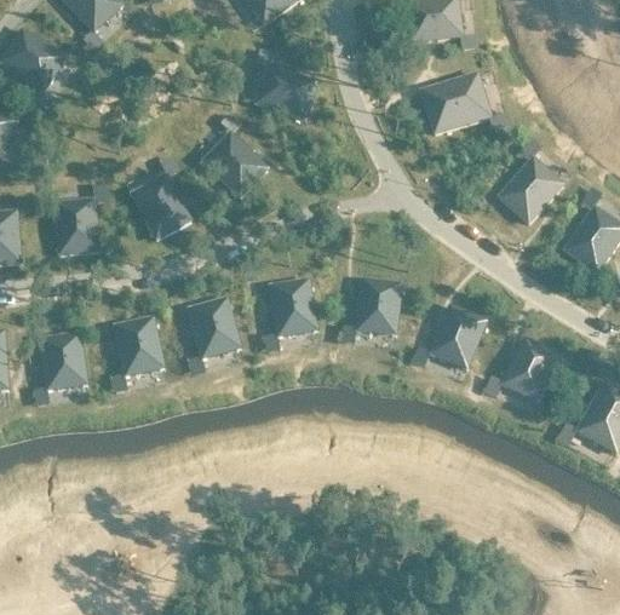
[(124,4),(120,0),(64,0),(95,30),(124,4)]
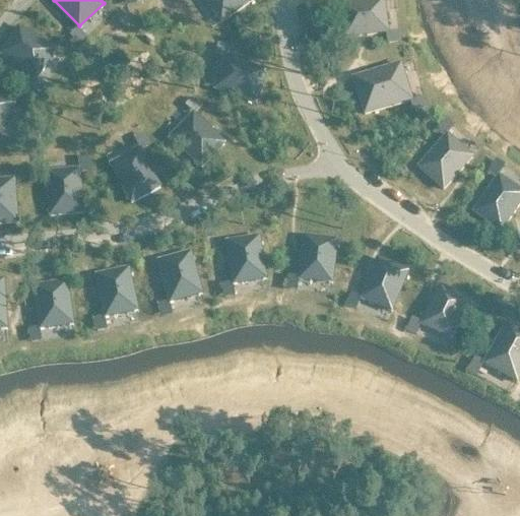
[(208,0),(221,19),(249,0),(208,0)]
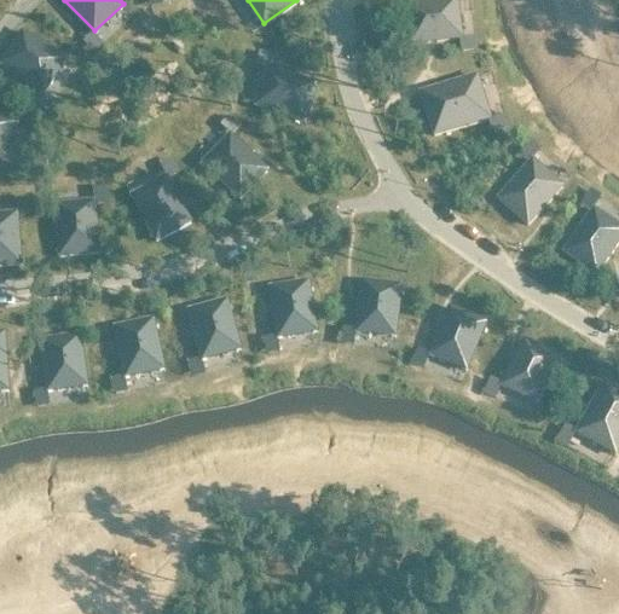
[(427,0),(406,3),(410,42),(462,35),(457,0),(427,0)]
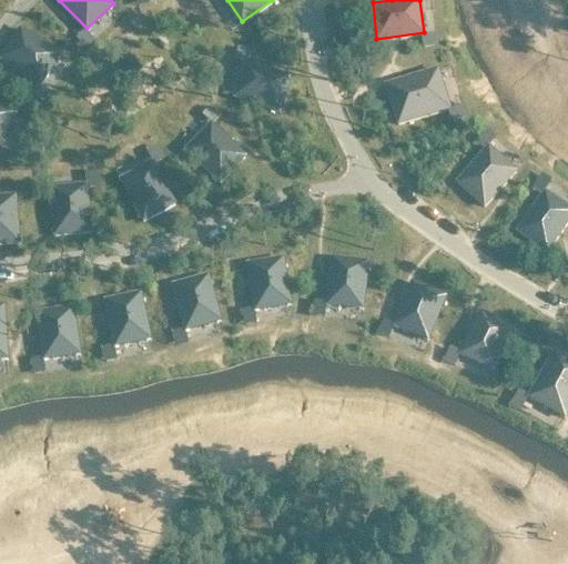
[(60,52),(20,26),(1,57),(40,82),(60,52)]
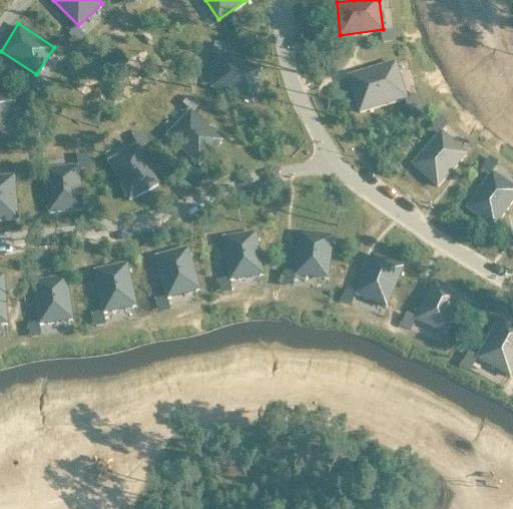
[(212,85),(252,99),(264,68),(222,54),(212,85)]
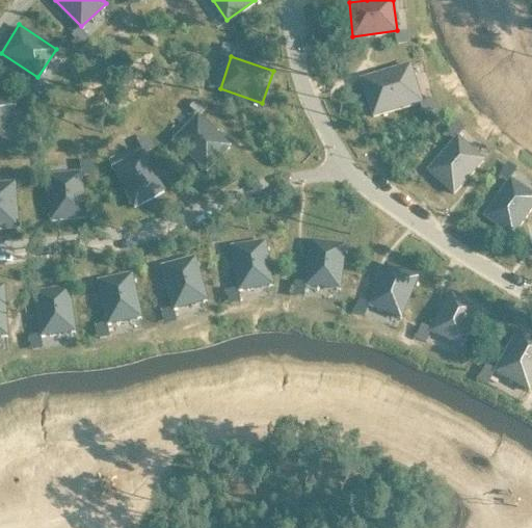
[(410,62),(362,77),(373,114),(422,100),(410,62)]
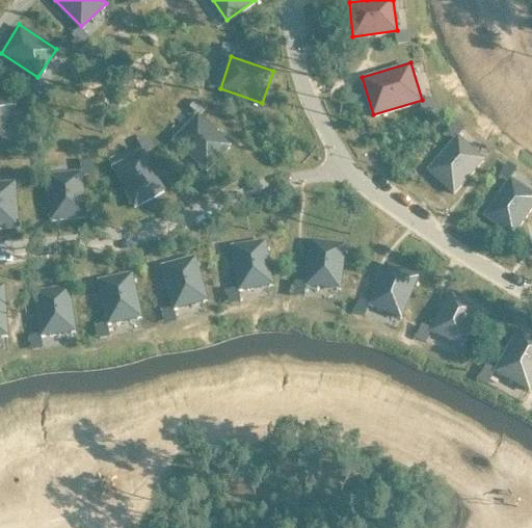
[(0,132),(16,103),(0,95),(0,132)]
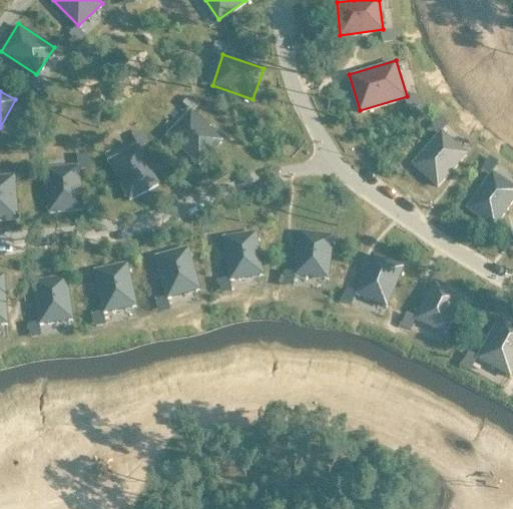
[(168,133),(199,162),(221,139),(191,109),(168,133)]
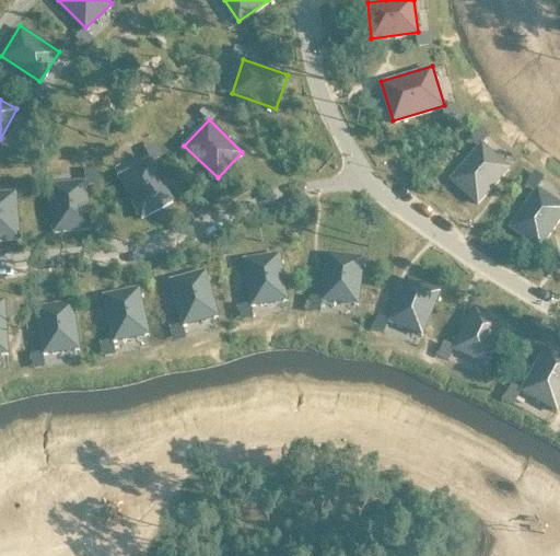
[(481,142),(451,177),(478,201),(509,166),(481,142)]
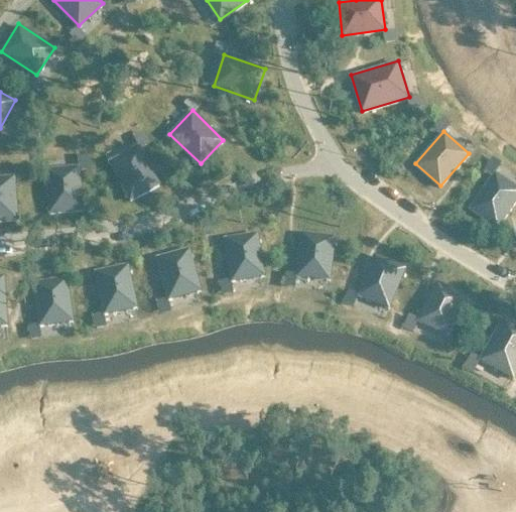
[(110,161),(130,199),(159,183),(139,145),(110,161)]
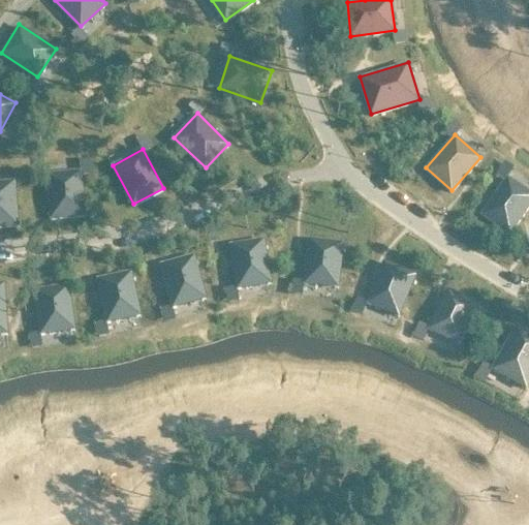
[(48,173),(51,217),(85,214),(81,171),(48,173)]
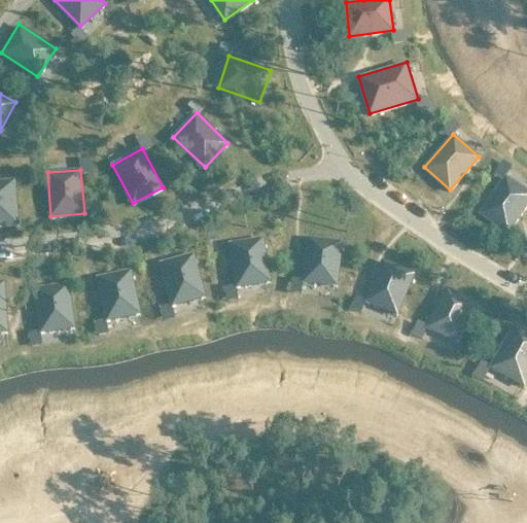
[(526,190),(505,176),(481,212),(507,231),(526,203),(526,190)]
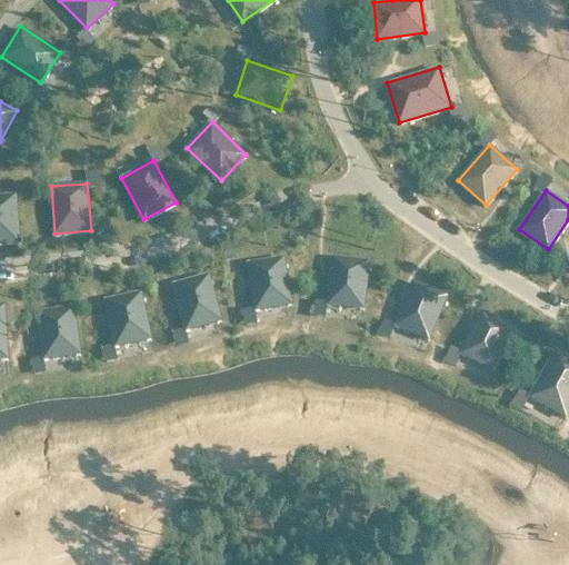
[(0,195),(0,243),(19,241),(16,195),(0,195)]
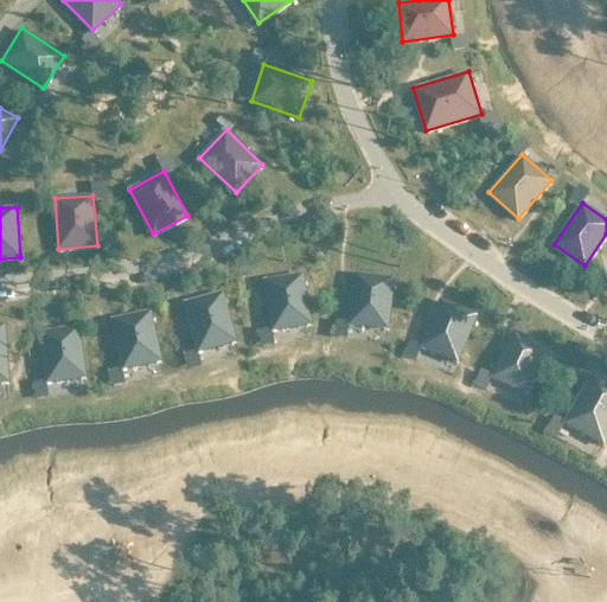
[(311,322),(302,273),(264,279),(273,328),(311,322)]
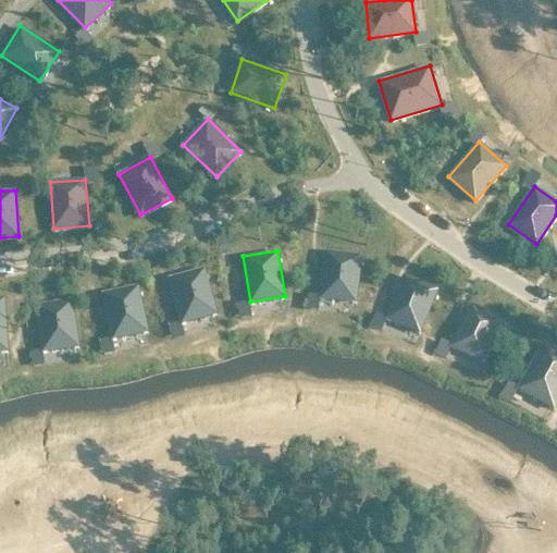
[(356,300),(361,254),(325,250),(321,296),(356,300)]
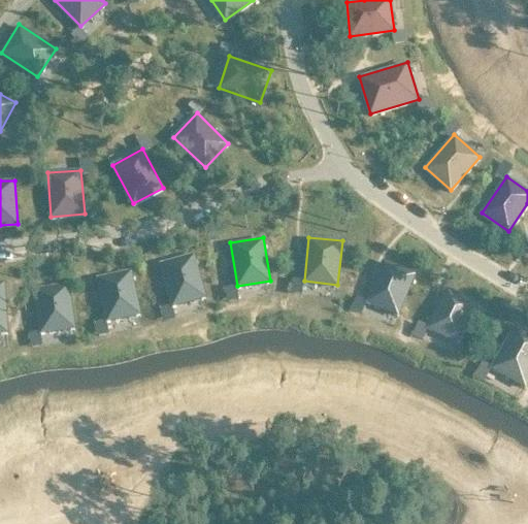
[(205,296),(194,254),(161,262),(172,304),(205,296)]
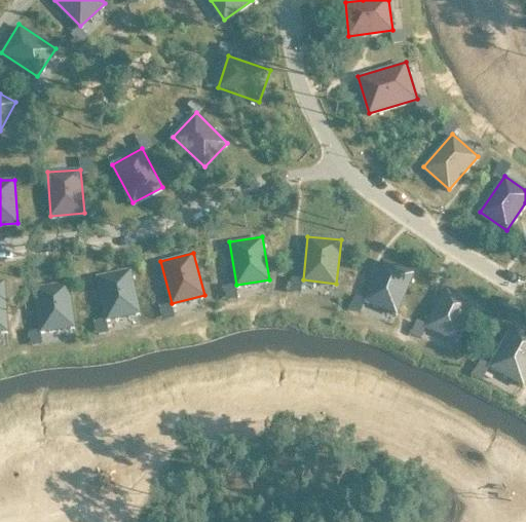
[(397,312),(413,271),(382,259),(366,299),(397,312)]
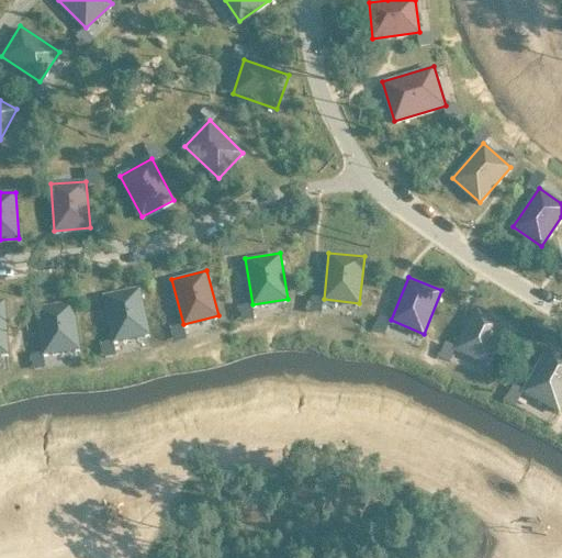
[(149,333),(139,287),(104,294),(113,341),(149,333)]
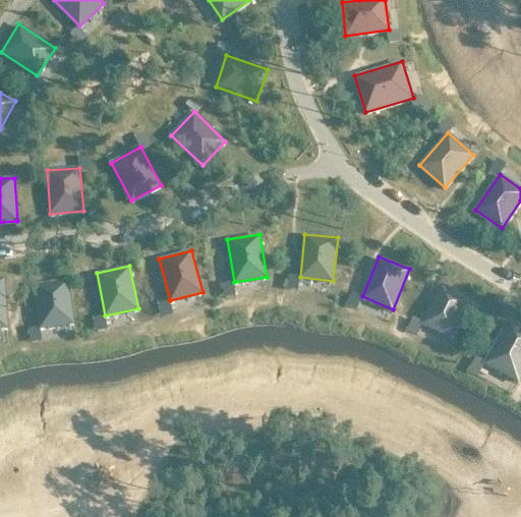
[(73,323),(67,280),(35,284),(40,327),(73,323)]
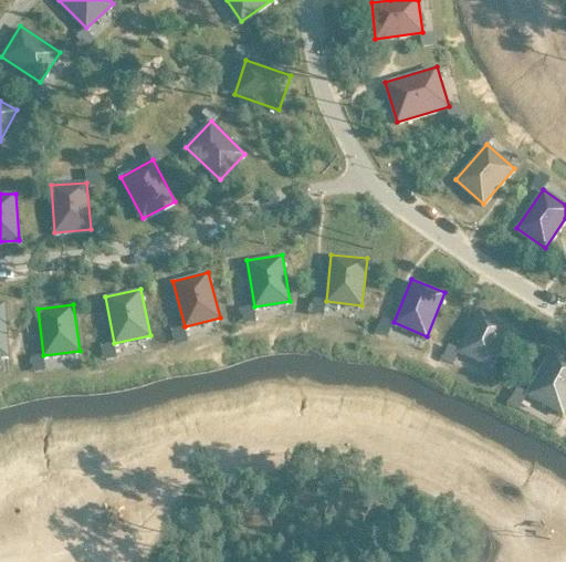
[(492,366),(512,324),(480,308),(459,351),(492,366)]
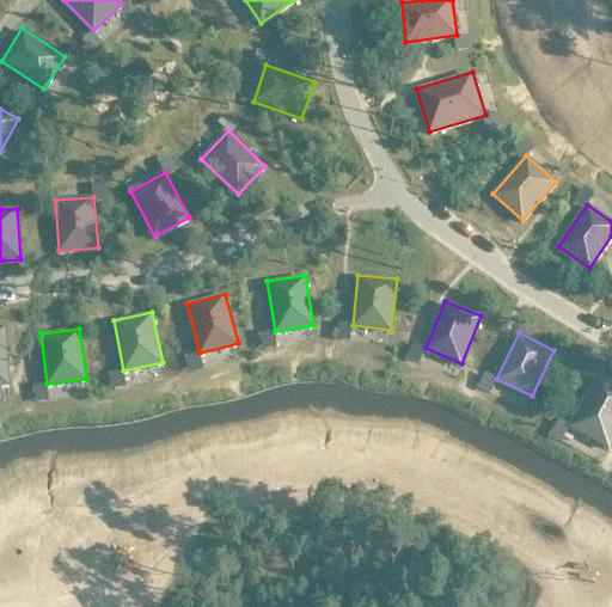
[(611,381),(598,374),(570,425),(610,447),(611,441),(611,381)]
